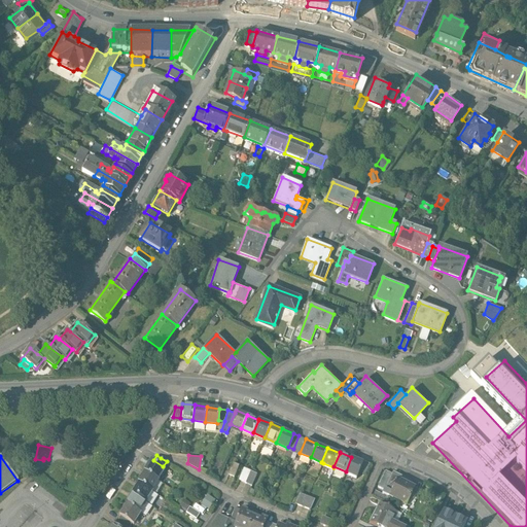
[(363,461),(351,457),(346,471),(357,477),(359,471),(363,461)]
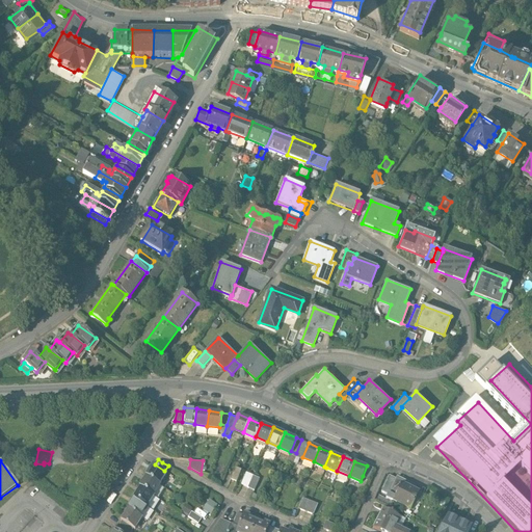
[(155,464),(153,463),(145,475),(147,475),(159,483),(166,473),(164,471),(155,464)]
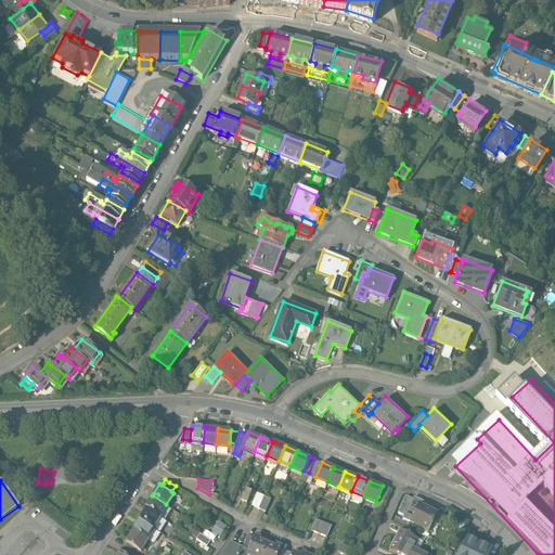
[(388,488),(383,486),(378,497),(384,499),(388,488)]
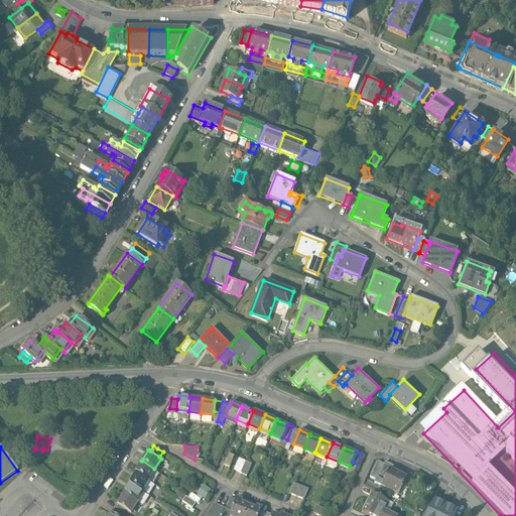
[(228,454),(224,465),(229,467),(234,456),(228,454)]
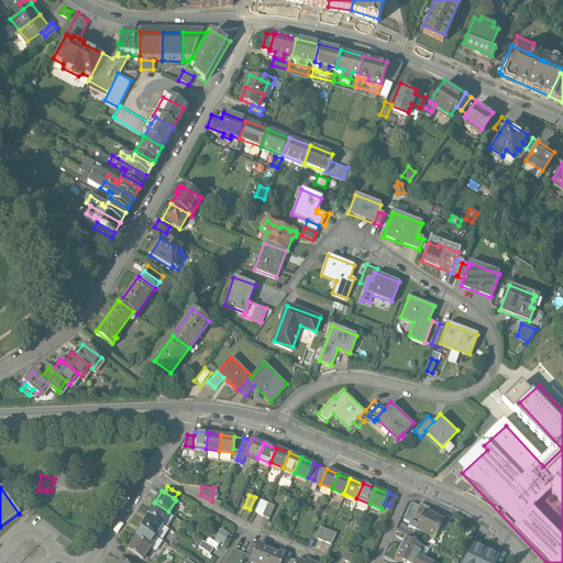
[(261,499),(255,512),(262,515),(267,503),(261,499)]
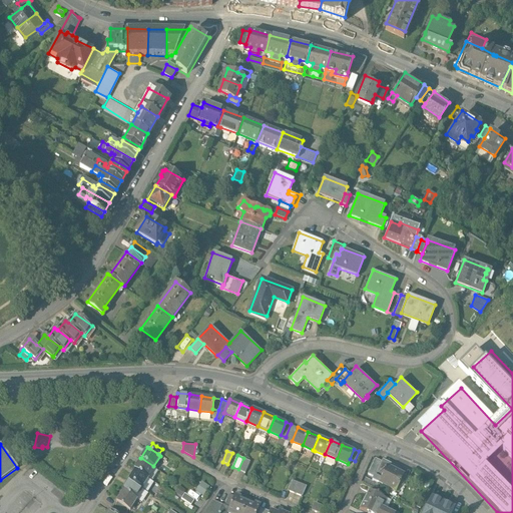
[(382,460),(375,457),(368,472),(374,475),(377,470),(382,460)]
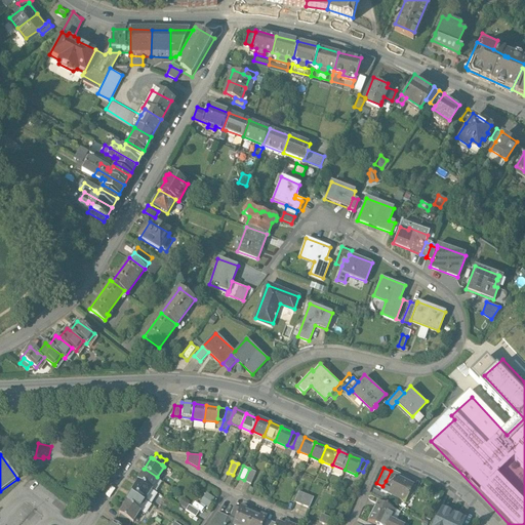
[(157,477),(145,469),(138,479),(139,480),(151,487),(158,477),(157,477)]
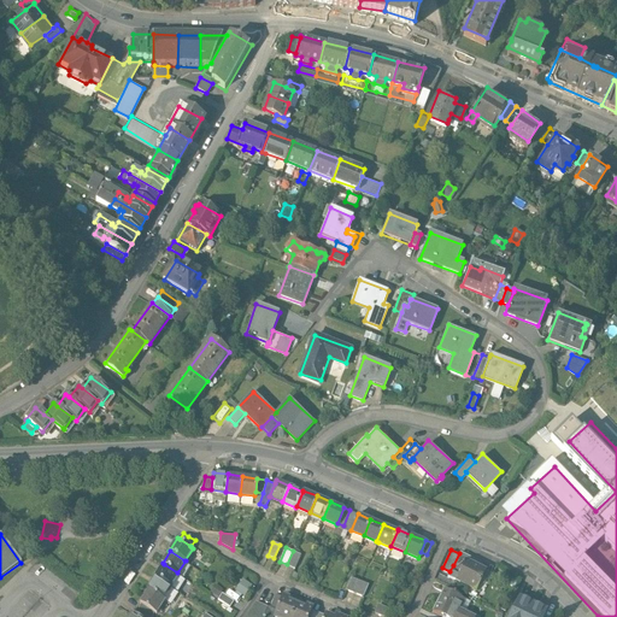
[(301,554),(293,551),(287,564),(295,568),(301,554)]
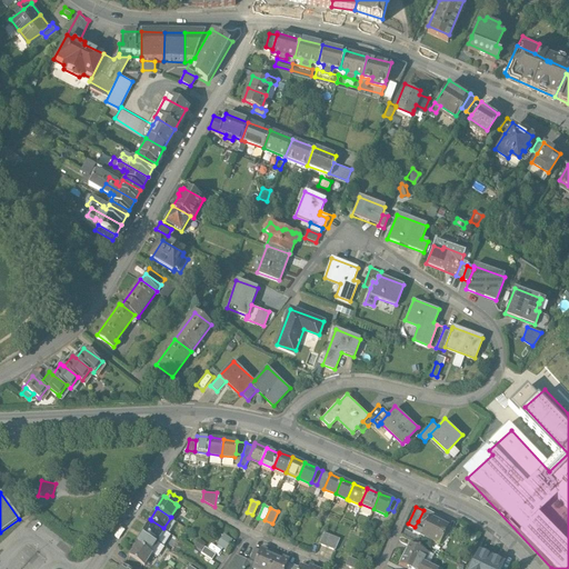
[(428,539),(440,516),(425,508),(423,510),(418,521),(423,525),(419,535),(428,539)]
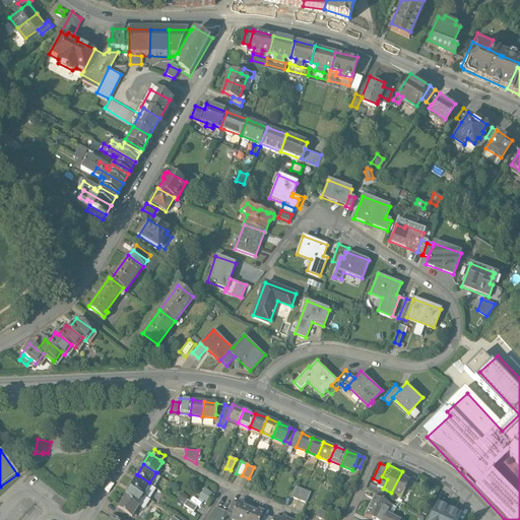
[(406,473),(402,471),(391,493),(402,498),(410,480),(404,477),(406,473)]
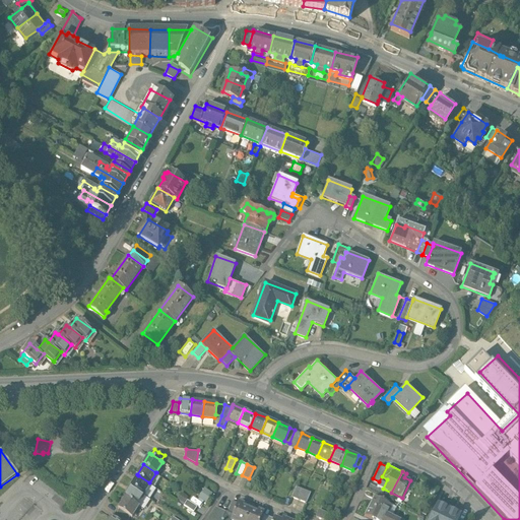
[(149,482),(138,475),(131,485),(132,486),(143,494),(150,483),(149,482)]
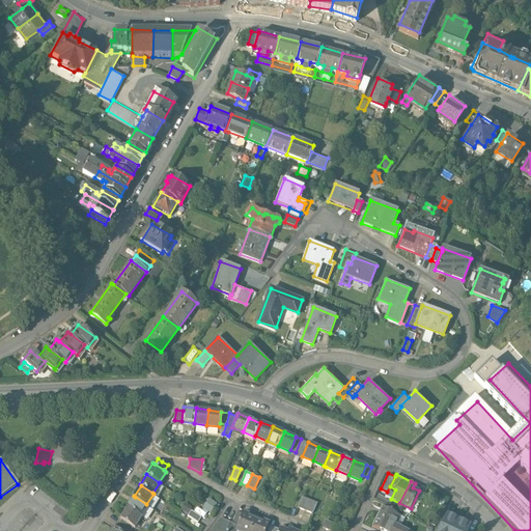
[(419,491),(411,508),(416,511),(424,494),(419,491)]
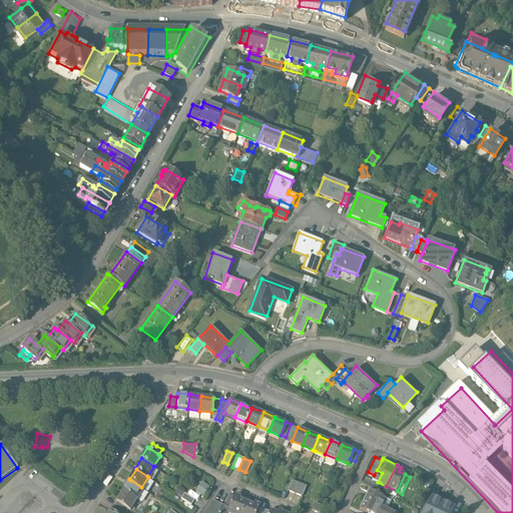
[(141,487),(130,480),(123,490),(124,490),(136,498),(142,488),(141,487)]
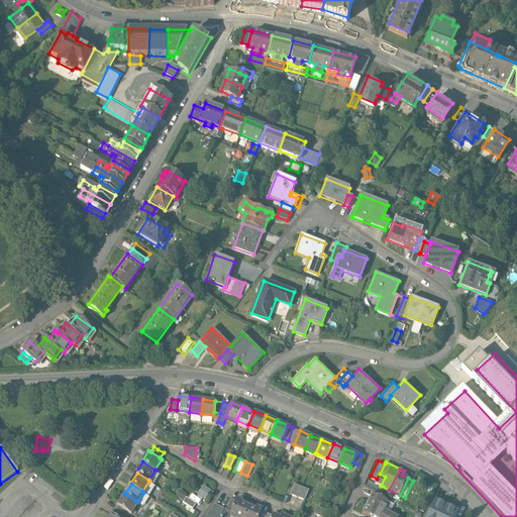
[(202,484),(199,494),(207,497),(211,487),(202,484)]
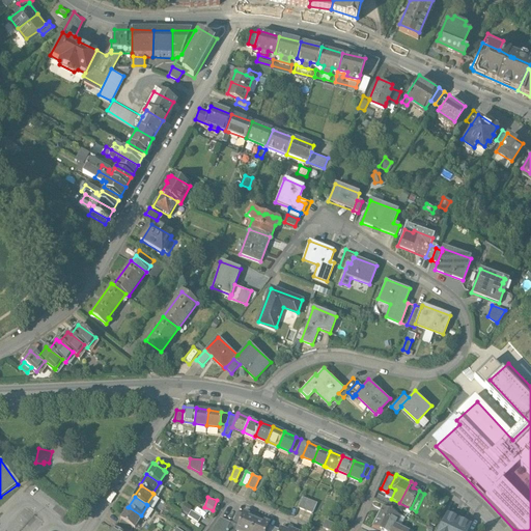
[(303,497),(298,507),(305,510),(309,499),(303,497)]
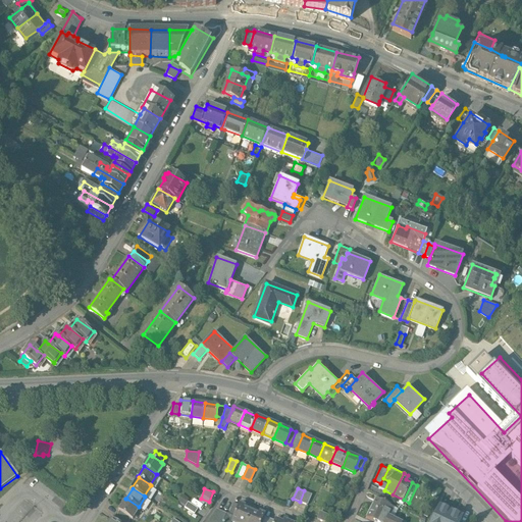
[(311,493),(304,490),(300,502),(307,505),(311,493)]
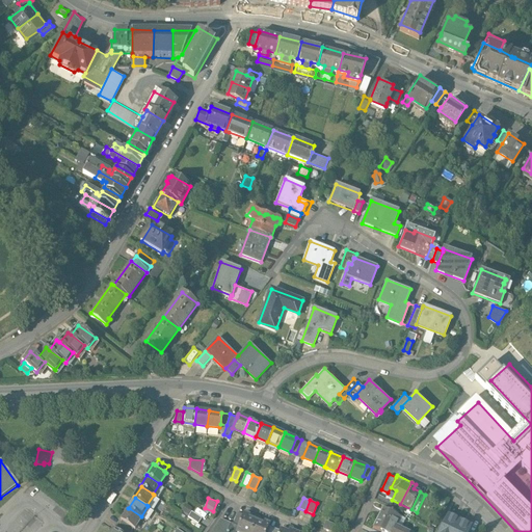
[(196,506),(190,516),(204,525),(210,515),(196,506)]
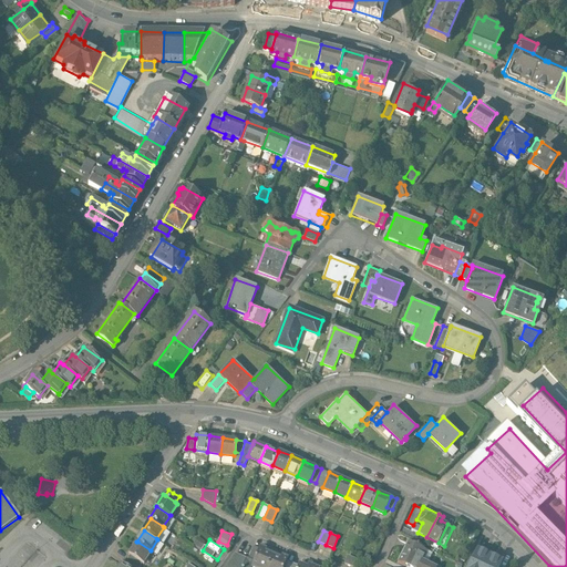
[(151,550),(137,542),(130,554),(142,562),(144,563),(152,552),(151,550)]
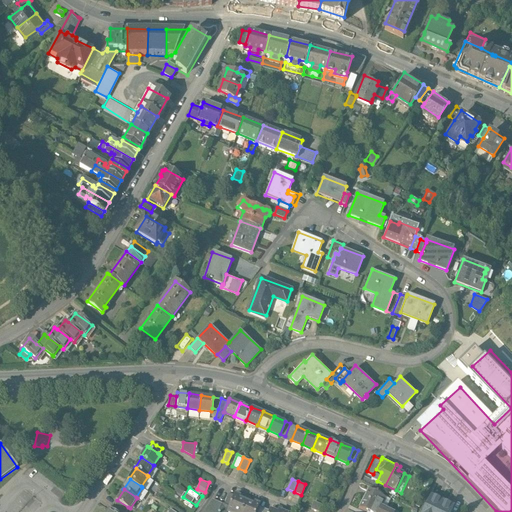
[(385,498),(369,490),(364,501),(362,500),(359,507),(368,511),(391,511),(380,506),(385,498)]
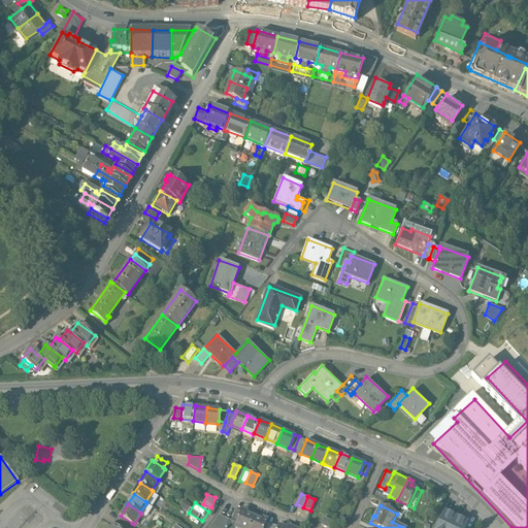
[(440,505),(434,519),(439,522),(444,512),(446,508),(440,505)]
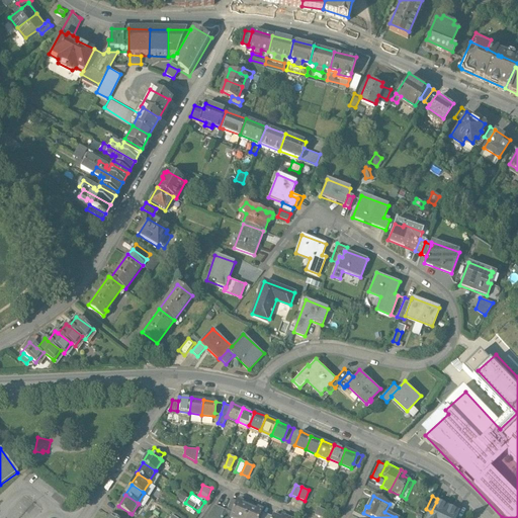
[(238,502),(232,499),(227,511),(233,513),(238,502)]
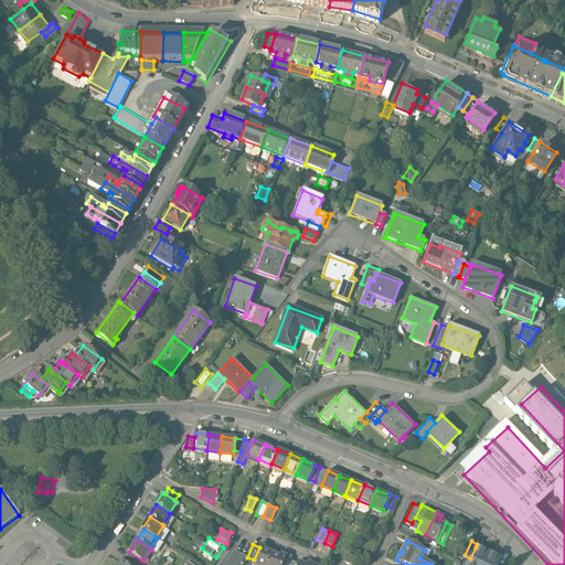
[(265,547),(259,545),(259,547),(254,560),(252,564),(253,564),(267,564),(272,554),(264,551),(265,547)]
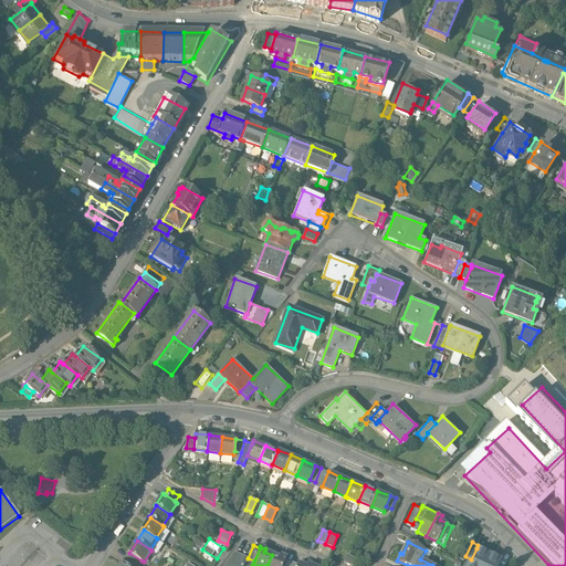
[(482,565),(489,554),(477,548),(471,559),(468,565),(482,565)]
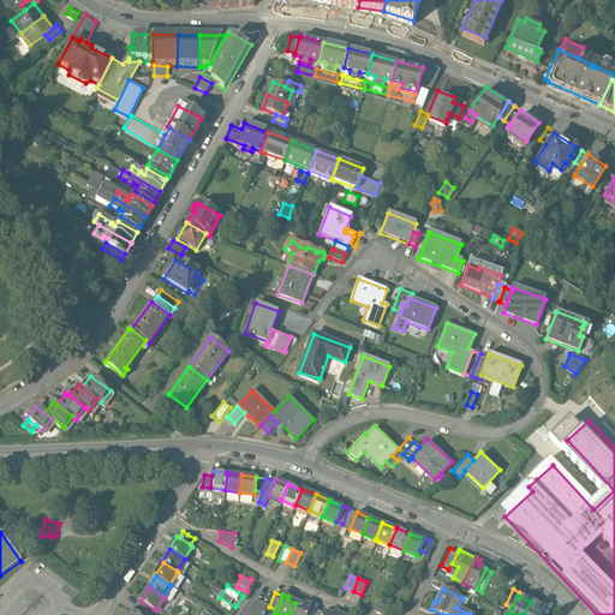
[(255,601),(244,614),(254,614),(261,603),(255,601)]
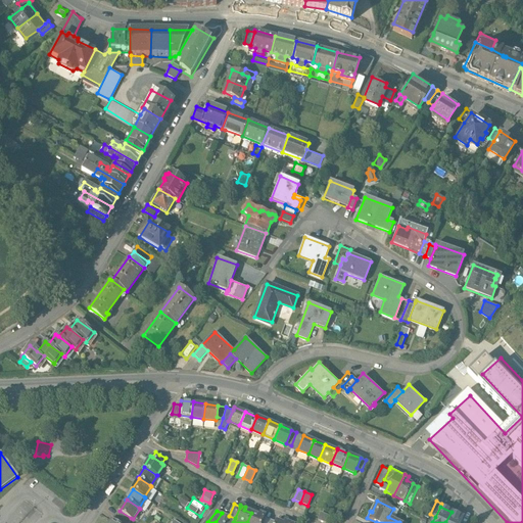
[(131,518),(121,512),(117,516),(128,522),(131,518)]
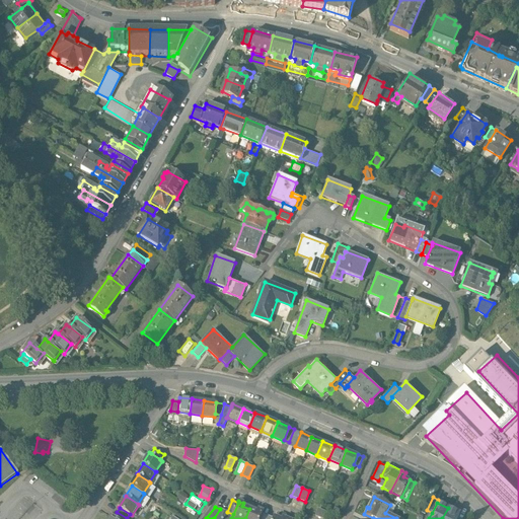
[(459,514),(448,508),(442,518),(456,518),(457,516),(459,514)]
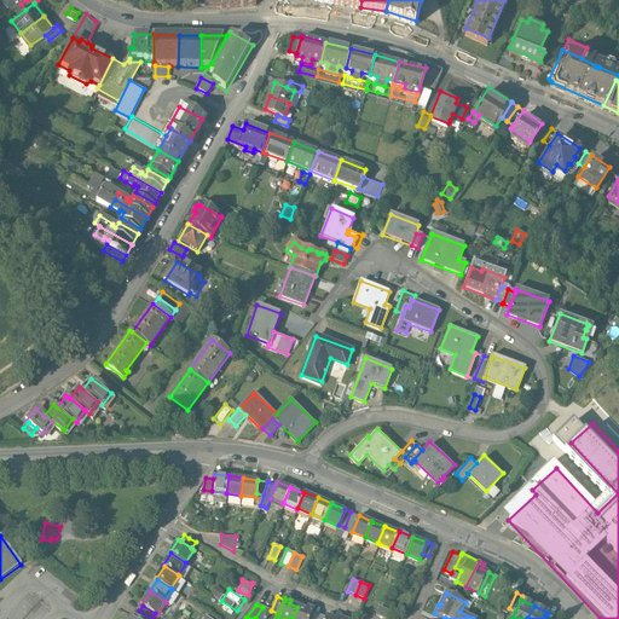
[(264,618),(268,609),(262,607),(255,618),(264,618)]
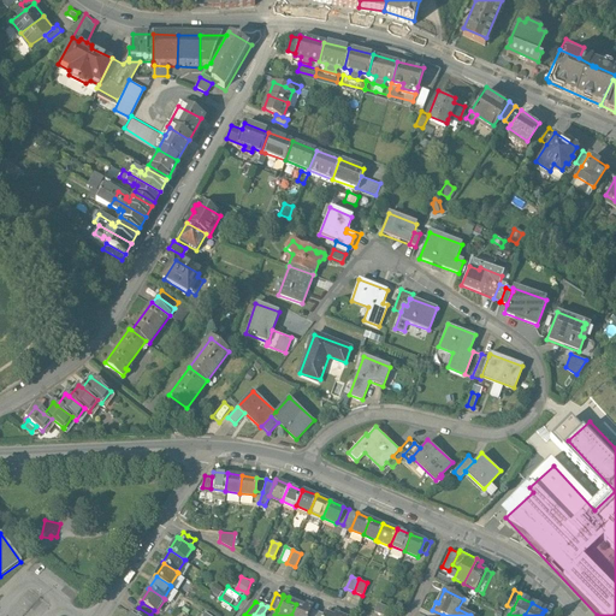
[(304,608),(296,604),(291,615),(308,615),(312,609),(313,606),(306,604),(304,608)]
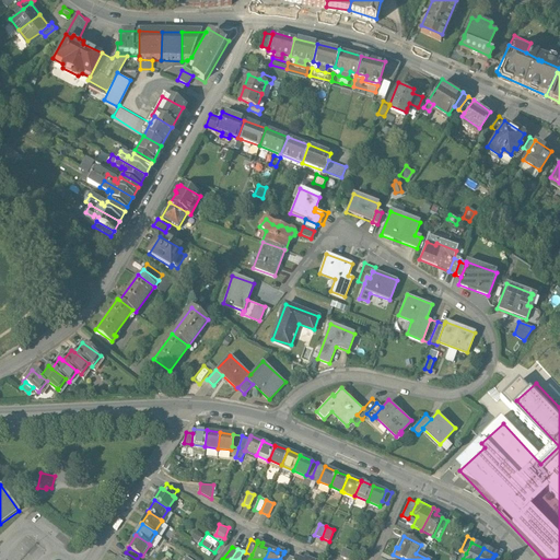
[(347,550),(343,549),(340,557),(349,559),(352,552),(347,550)]
